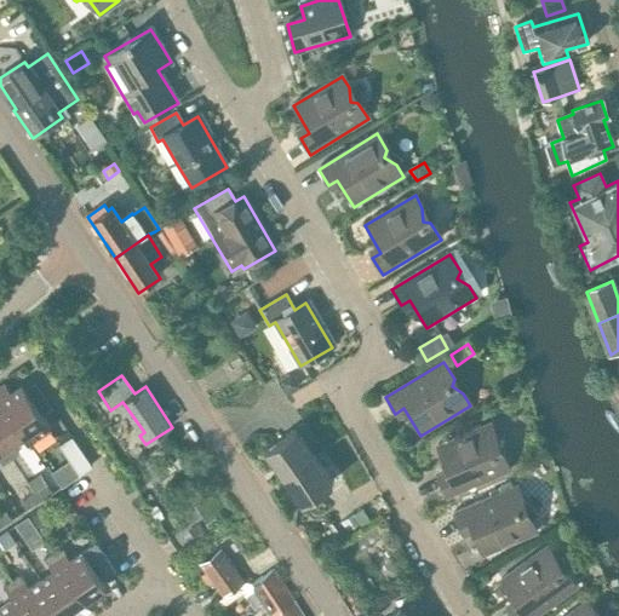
[(291,375),(278,383),(286,396),(299,387),(291,375)]
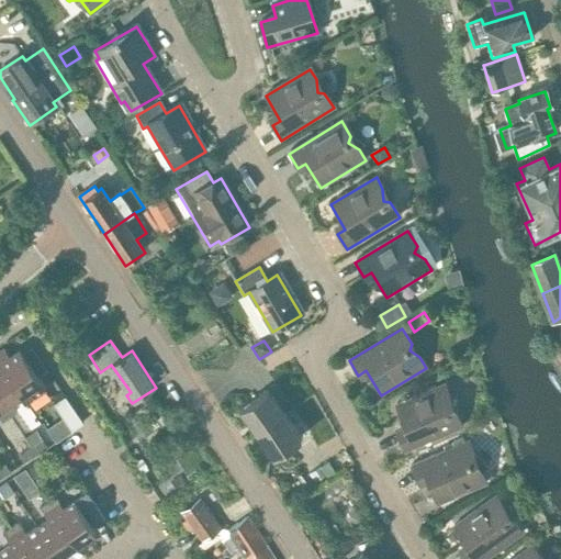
[(21,398),(22,400),(22,399),(25,403),(34,398),(34,399),(46,391),(20,350),(9,358),(4,349),(0,351),(0,364),(22,397),(21,398)]
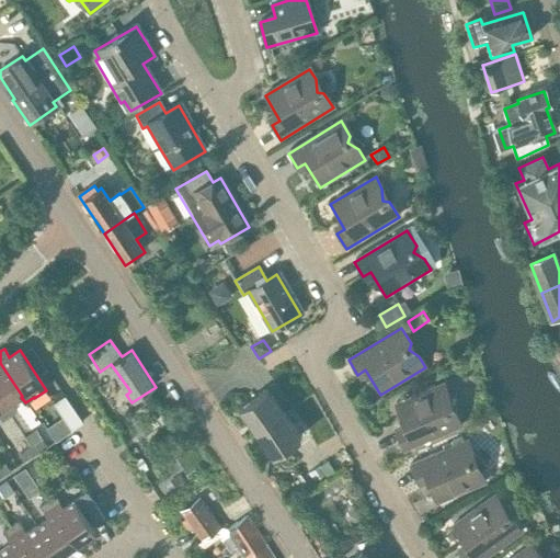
[(0,402),(8,414),(15,410),(12,405),(22,399),(21,397),(22,396),(0,363),(0,402)]
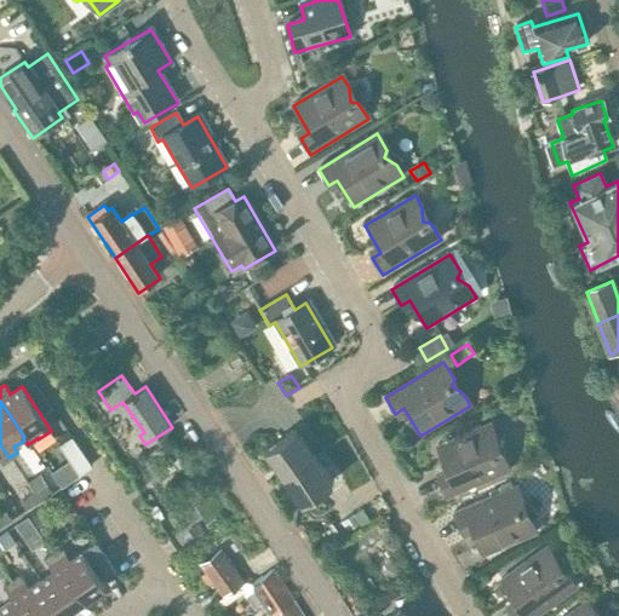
[(448,477),(440,482),(447,499),(510,472),(502,454),(494,452),(496,438),(489,425),(436,448),(448,477)]
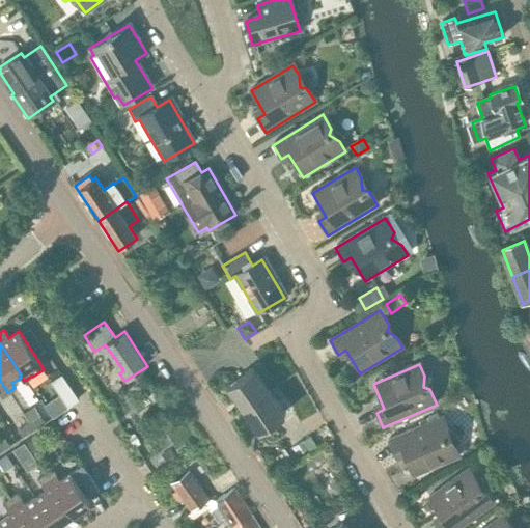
[(227,387),(243,411),(269,392),(253,369),(227,387)]
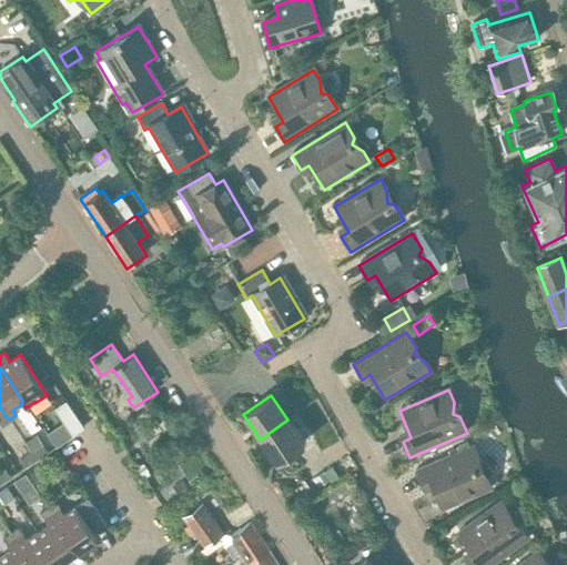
[(54,410),(72,437),(84,430),(66,402),(54,410)]
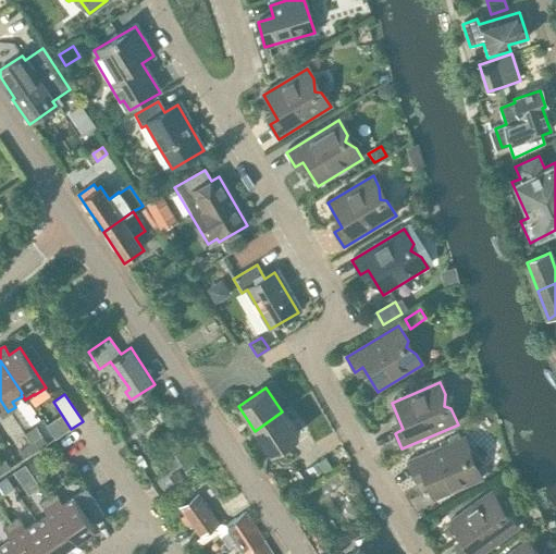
[(271,455),(298,436),(282,411),(255,431),(271,455)]
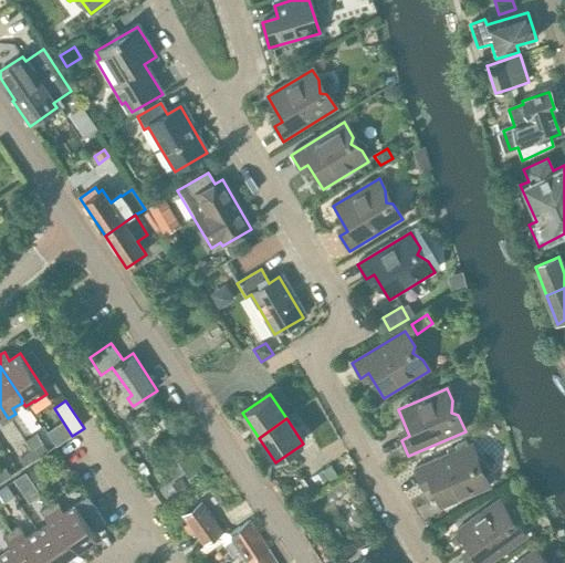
[(35,435),(24,442),(30,452),(42,445),(35,435)]
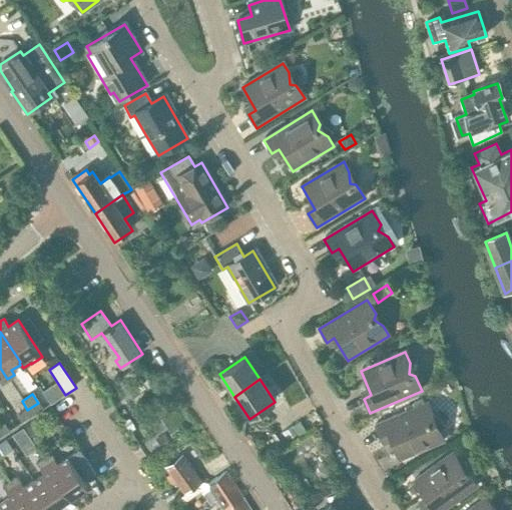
[(27,410),(33,418),(44,410),(39,402),(38,403),(27,410)]
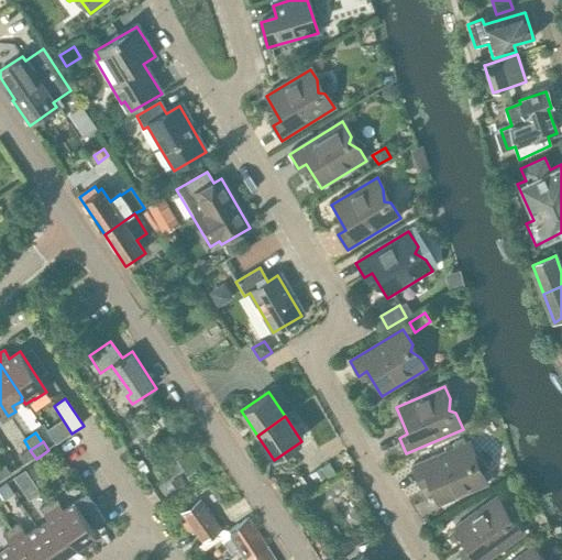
[(411,468),(418,483),(427,480),(438,506),(487,485),(482,474),(473,465),(476,460),(469,443),(411,468)]
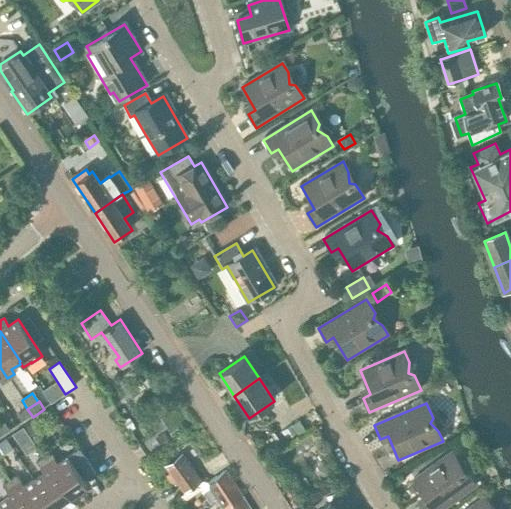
[(27,409),(17,416),(22,423),(22,424),(33,417),(27,409)]
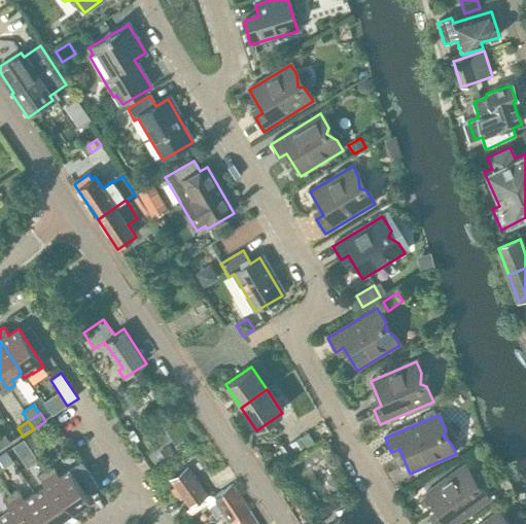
[(53,423),(42,429),(48,438),(58,431),(53,423)]
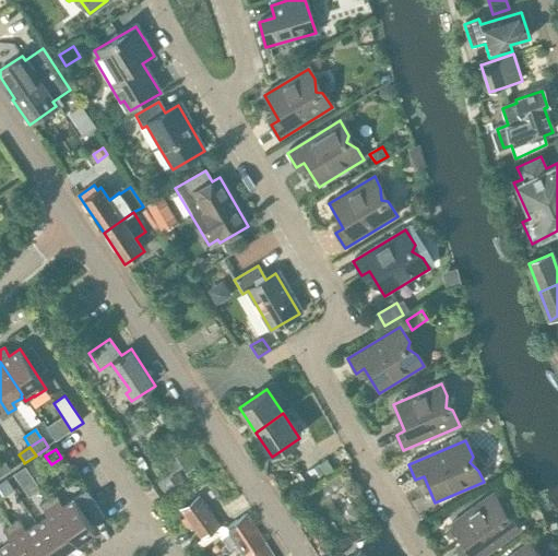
[(140,458),(133,462),(139,470),(142,474),(147,471),(144,466),(145,465),(140,458)]
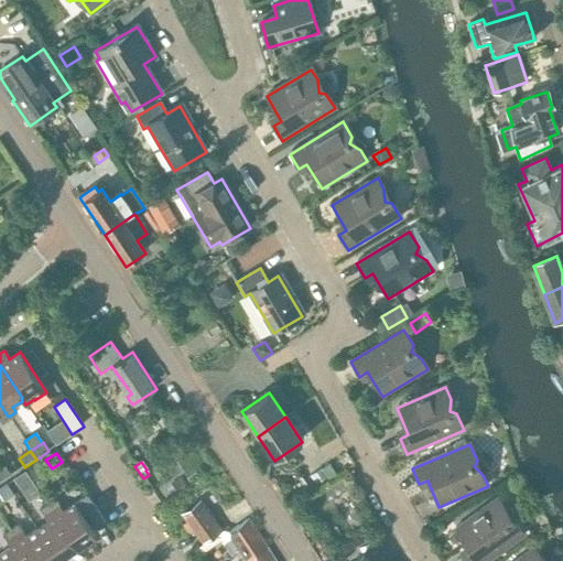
[(38,465),(26,472),(32,482),(43,475),(38,465)]
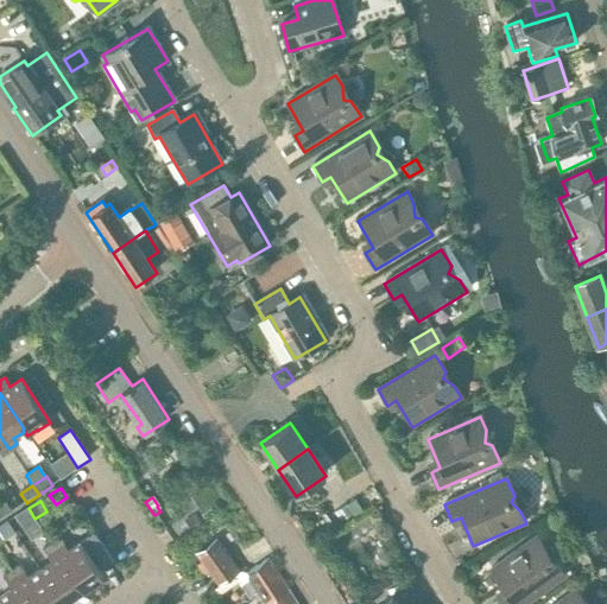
[(0,520),(13,513),(6,503),(0,507),(0,520)]
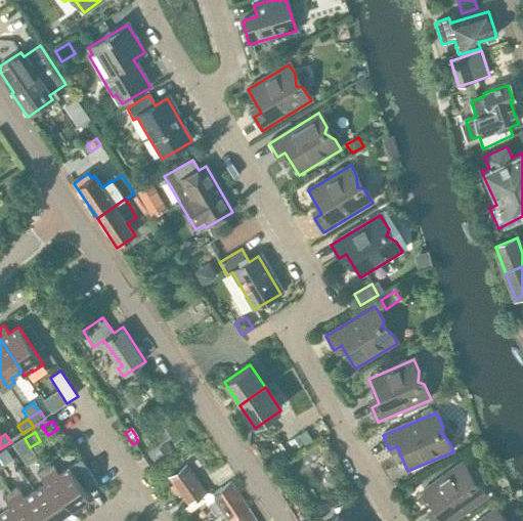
[(297,437),(288,443),(293,452),(302,445),(297,437)]
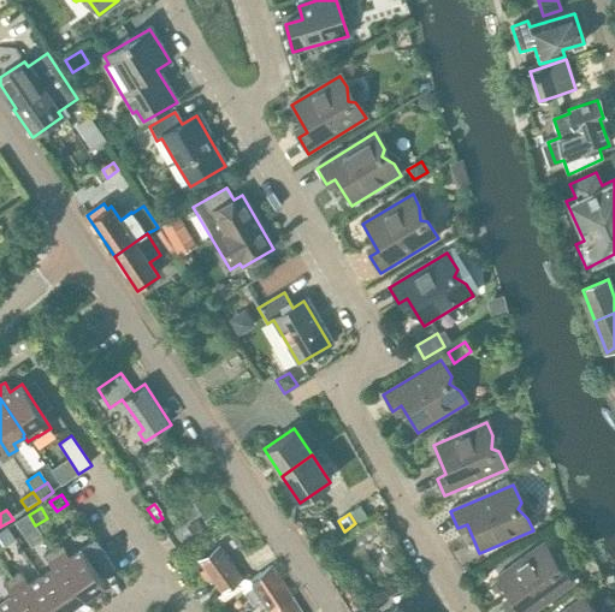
[(28,516),(16,524),(23,536),(36,527),(28,516)]
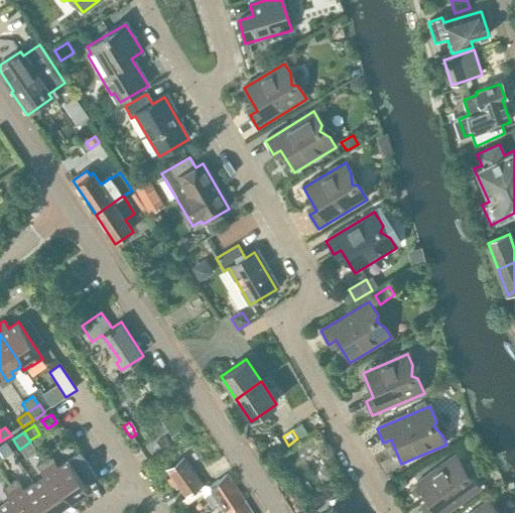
[(310,440),(297,449),(305,461),(317,453),(310,440)]
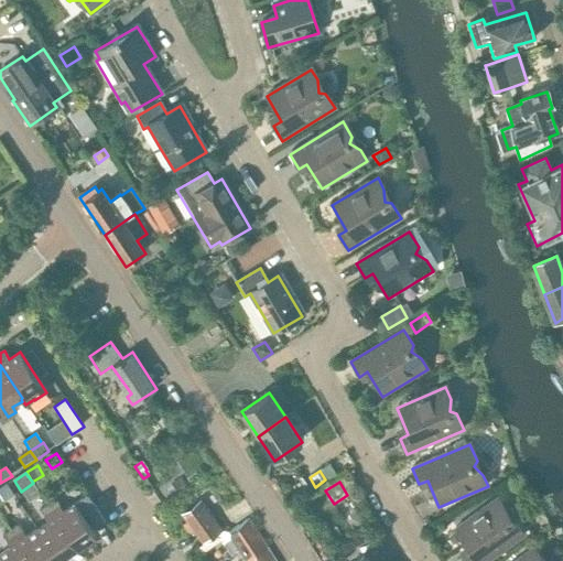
[(46,506),(76,549),(97,536),(94,531),(106,522),(87,494),(63,510),(55,500),(46,506)]
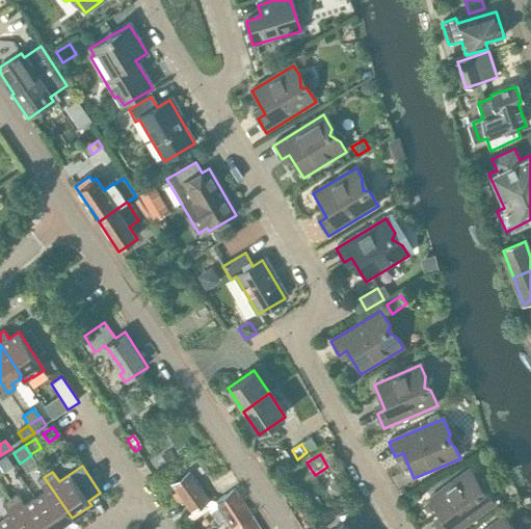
[(445,522),(437,527),(439,528),(461,528),(495,505),(484,492),(478,492),(476,480),(469,470),(428,500),(445,522)]
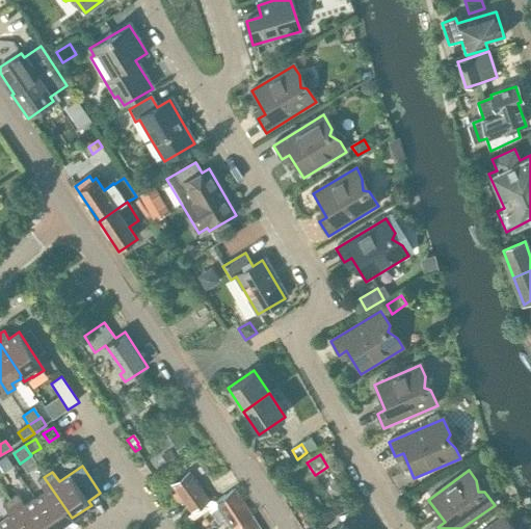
[(173,485),(183,500),(192,513),(210,501),(189,473),(173,485)]
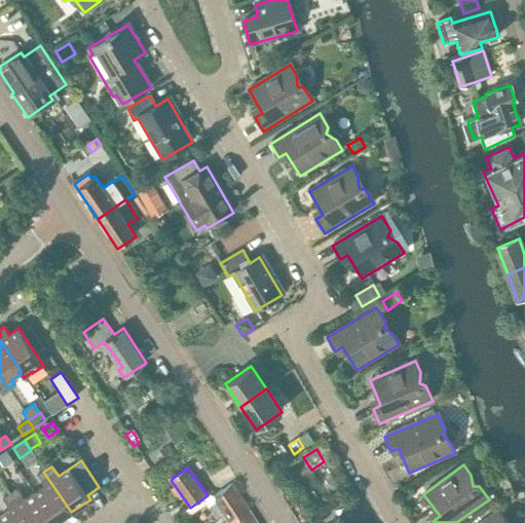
[(33,493),(52,522),(57,522),(71,512),(43,472),(37,476),(43,486),(33,493)]
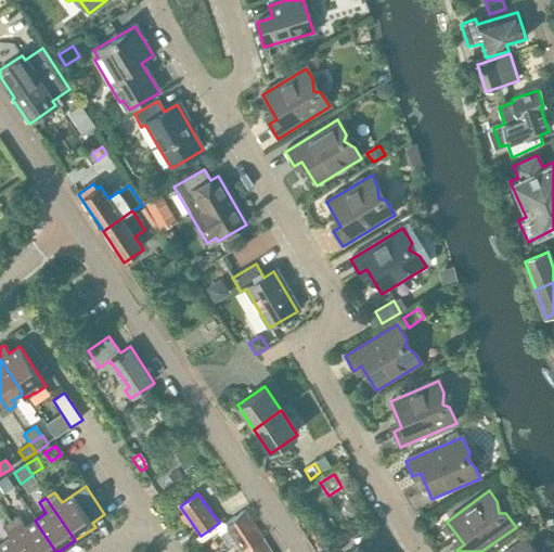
[(229,529),(220,535),(228,547),(236,540),(242,548),(241,548),(243,551),(245,551),(263,539),(252,522),(245,512),(226,525),(229,529)]
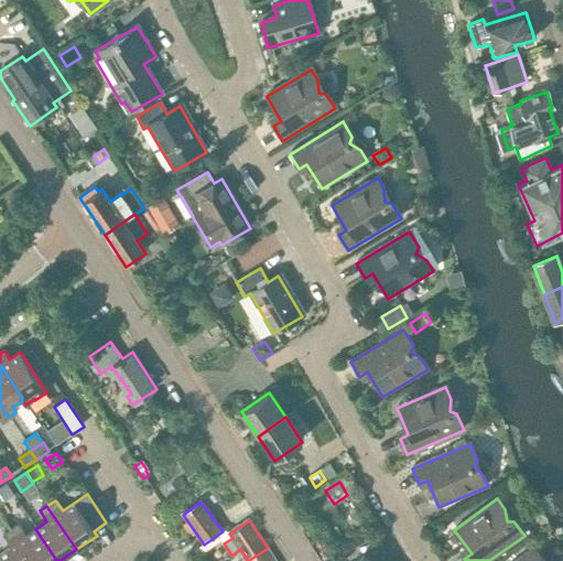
[(10,531),(30,560),(56,560),(35,529),(25,536),(21,530),(18,526),(10,531)]
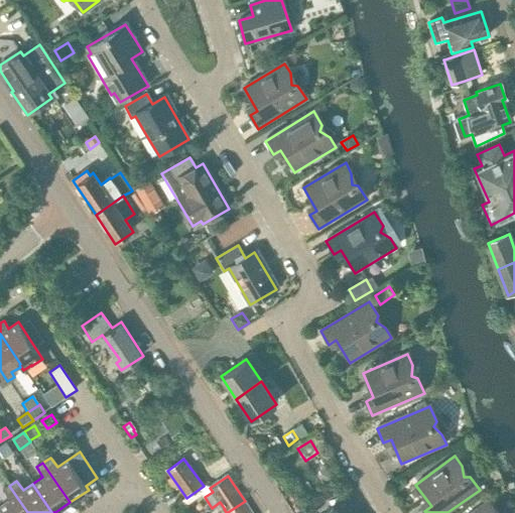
[(0,509),(2,512),(27,512),(9,486),(2,490),(8,500),(0,504),(0,509)]
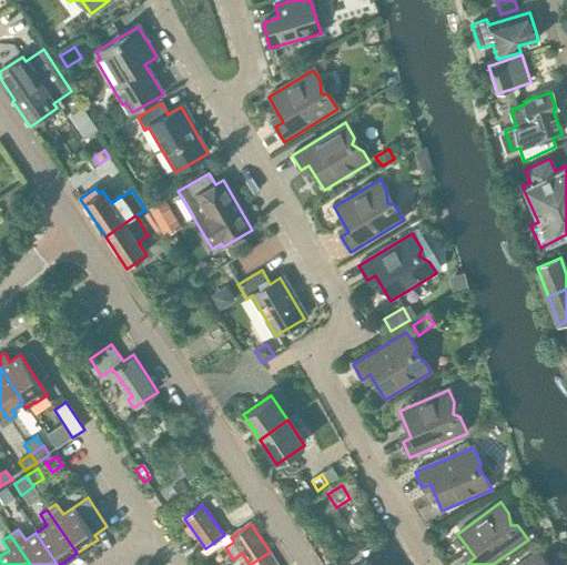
[(277,564),(270,553),(270,552),(251,564),(277,564)]
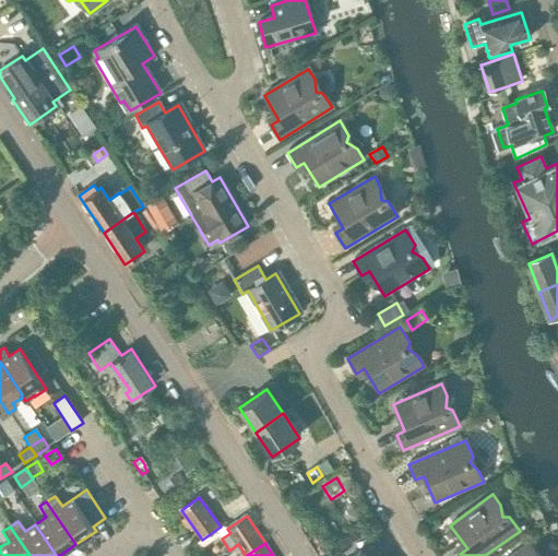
[(537,555),(529,544),(512,555),(537,555)]
